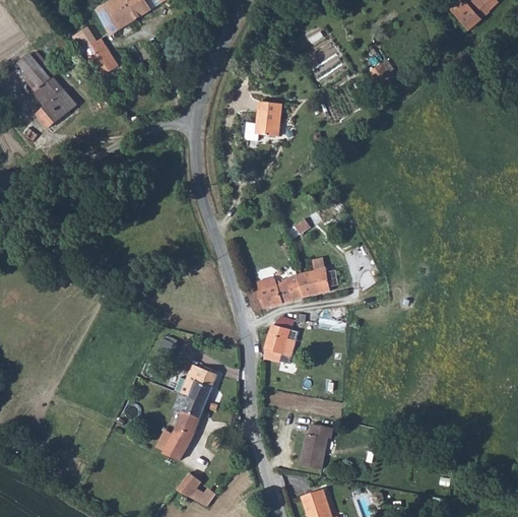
[(115,0),(100,10),(111,26),(147,3),(145,0),(115,0)]
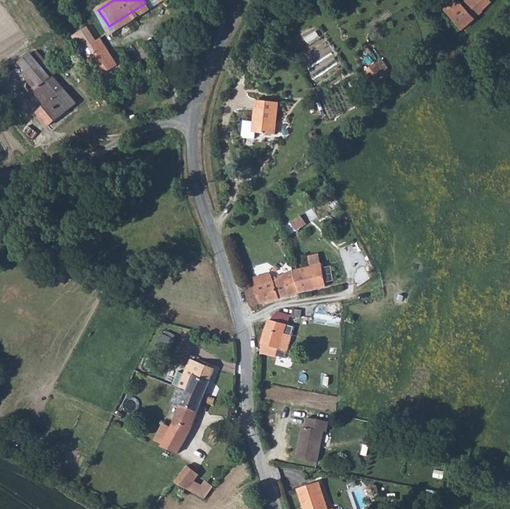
[(467,0),(452,0),(441,9),(446,15),(431,28),(444,42),(488,2),(486,0),(467,0)]
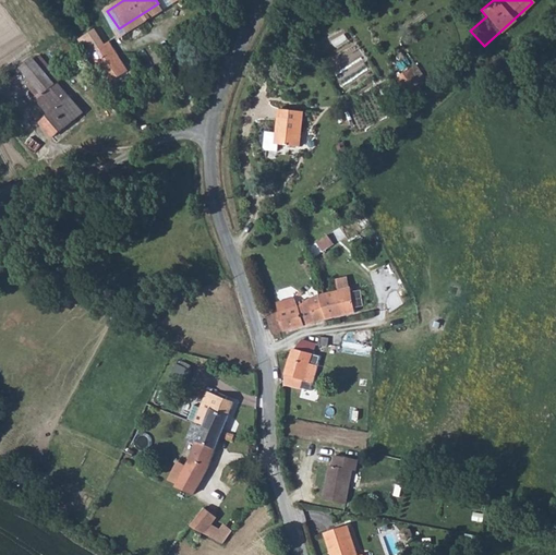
[(69,33),(62,37),(67,45),(73,40),(69,33)]
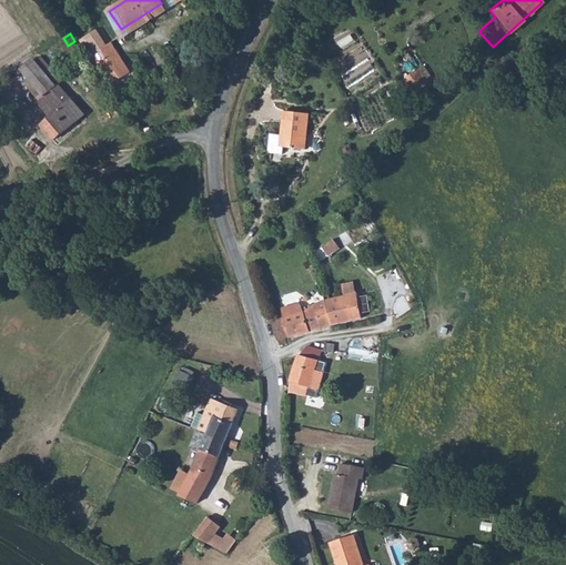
[(531,38),(518,50),(522,54),(534,42),(531,38)]
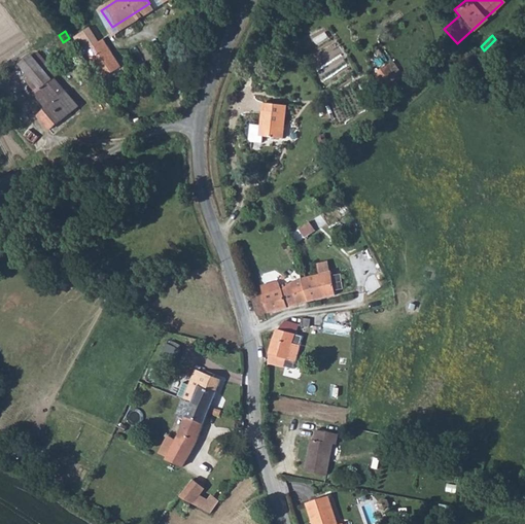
[(103,37),(86,48),(105,75),(123,63),(103,37)]
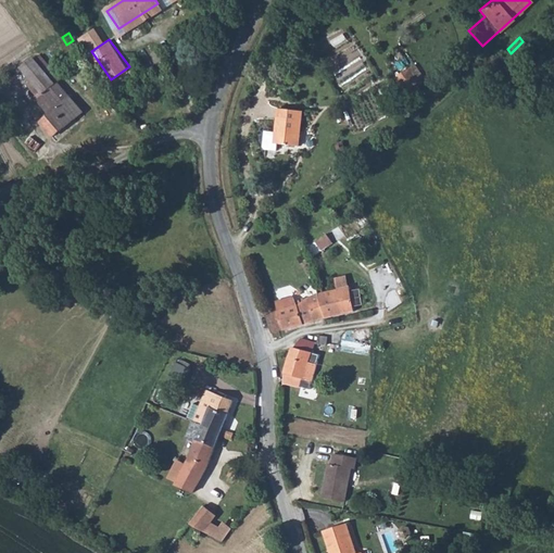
[(61,76),(58,78),(35,51),(22,60),(34,74),(29,77),(38,88),(42,86),(47,90),(41,95),(53,110),(46,117),(57,129),(84,103),(61,76)]
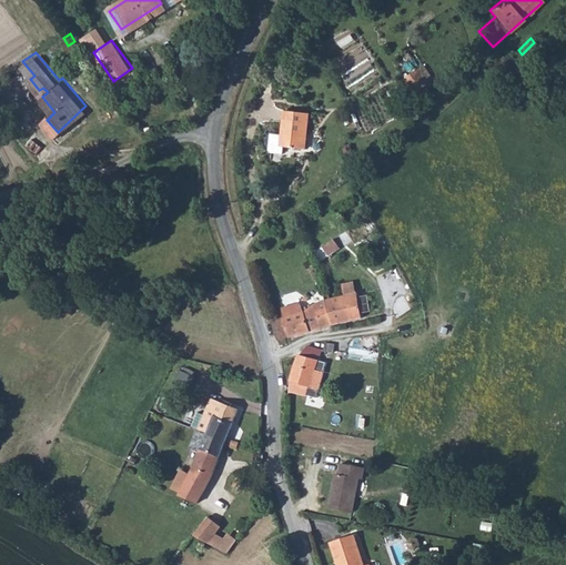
[(514,66),(507,58),(506,57),(502,60),(503,61),(508,66),(509,66),(514,66)]
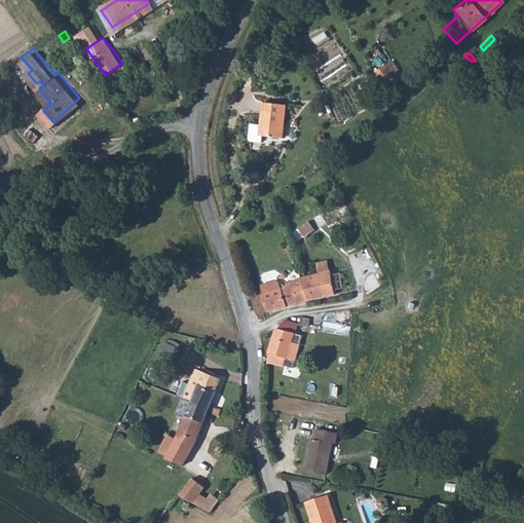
[(377,71),(390,85),(402,75),(389,61),(377,71)]
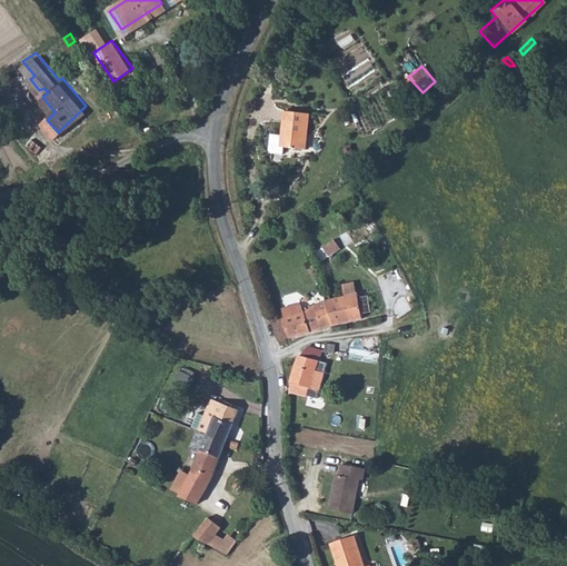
[(308,110),(284,108),(279,144),(302,146),(308,110)]
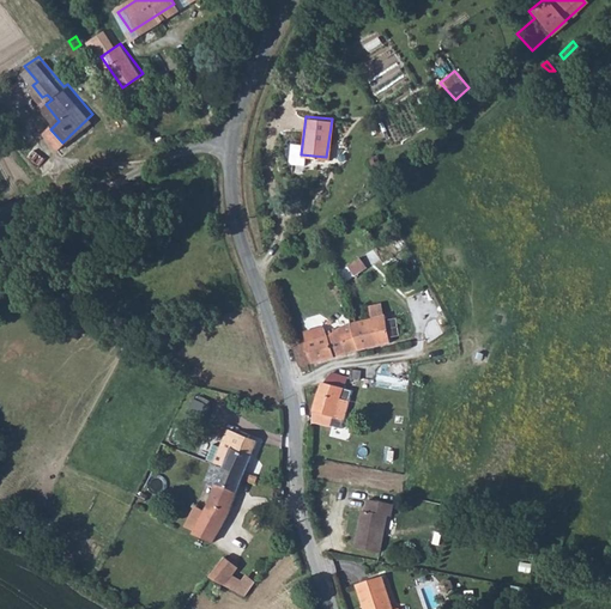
[(300,160),(301,154),(302,142),(290,141),(288,156),(290,159),(300,160)]
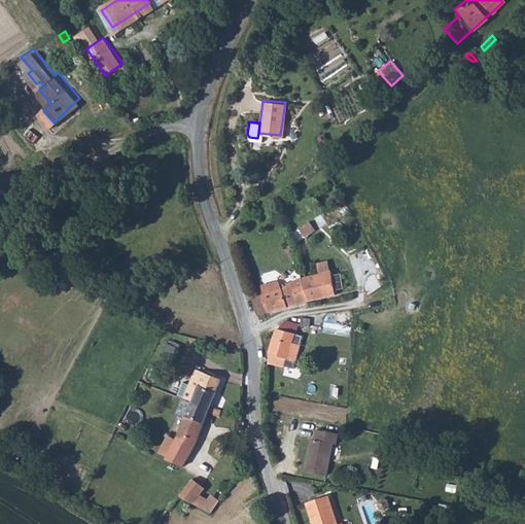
[(305,222),(294,231),(301,239),(311,231),(305,222)]
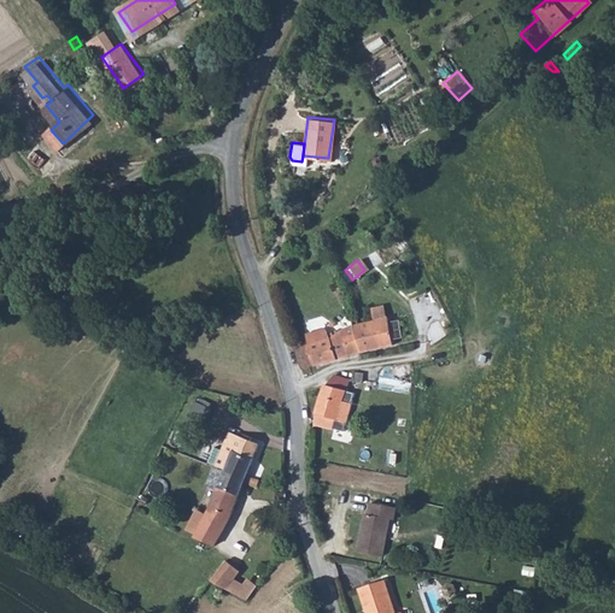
[(353,326),(362,351),(391,342),(382,316),(353,325),(353,326)]
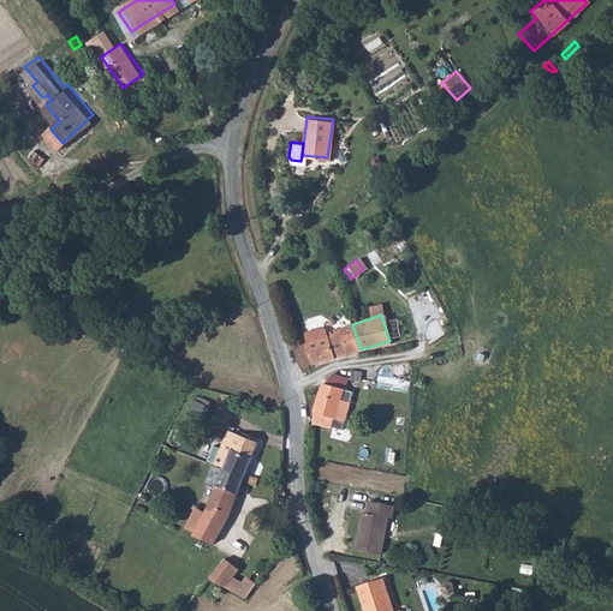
[(352,325),(323,334),(322,329),(308,333),(310,341),(305,342),(311,364),(361,349),(352,325)]
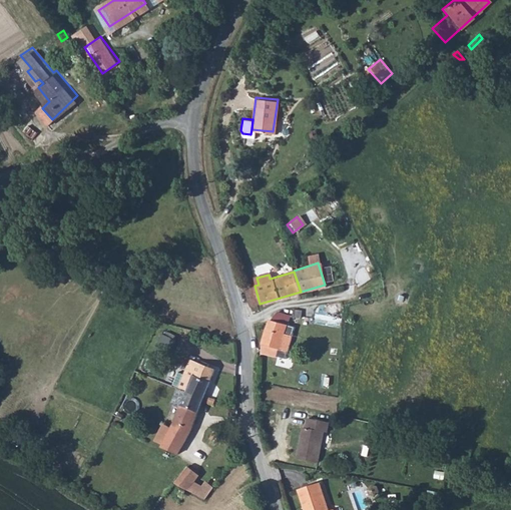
[(254,286),(244,289),(250,311),(254,309),(253,306),(260,304),(254,286)]
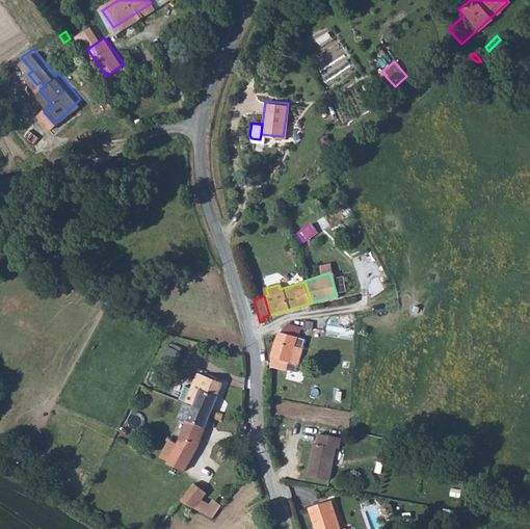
[(283,326),(279,332),(268,367),(285,370),(287,364),(295,364),(298,363),(301,351),(299,349),(292,348),(296,328),(301,329),(302,319),(293,321),(293,327),(283,326)]
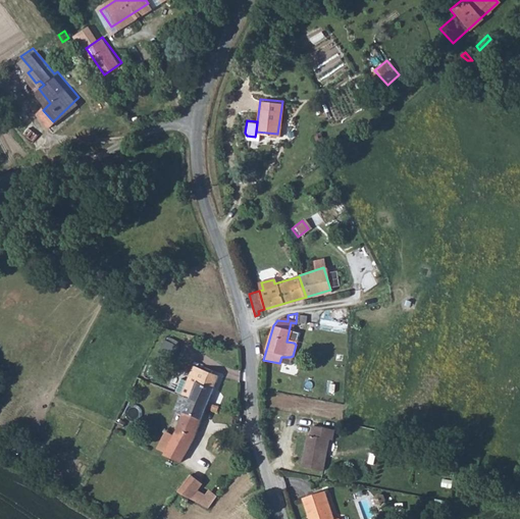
[(175,334),(164,350),(174,356),(185,342),(175,334)]
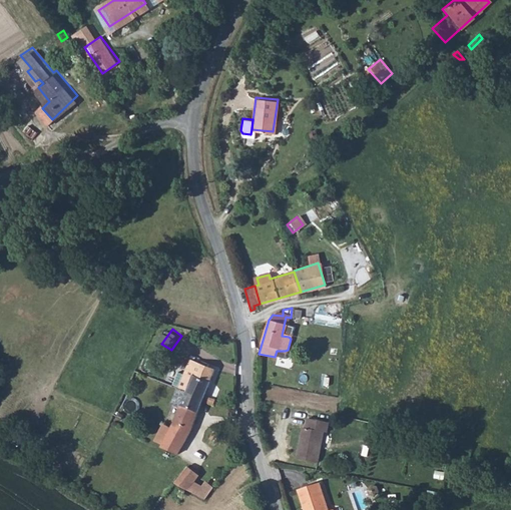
[(160,346),(149,341),(141,356),(154,362),(160,346)]
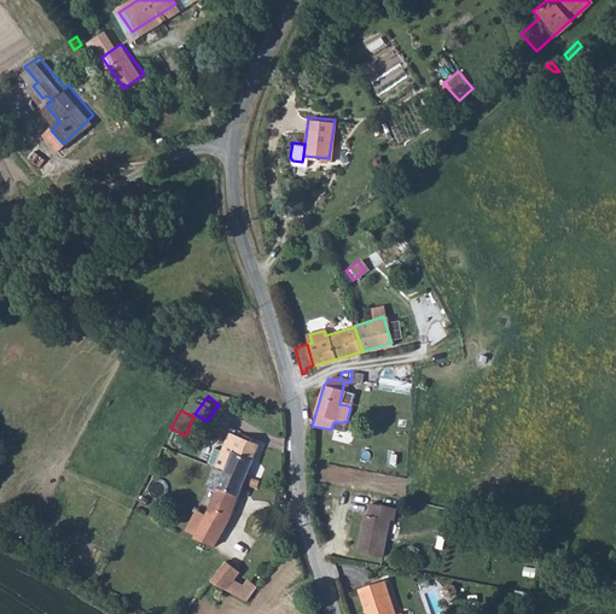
[(257,444),(228,433),(220,451),(213,467),(242,479),(257,444)]
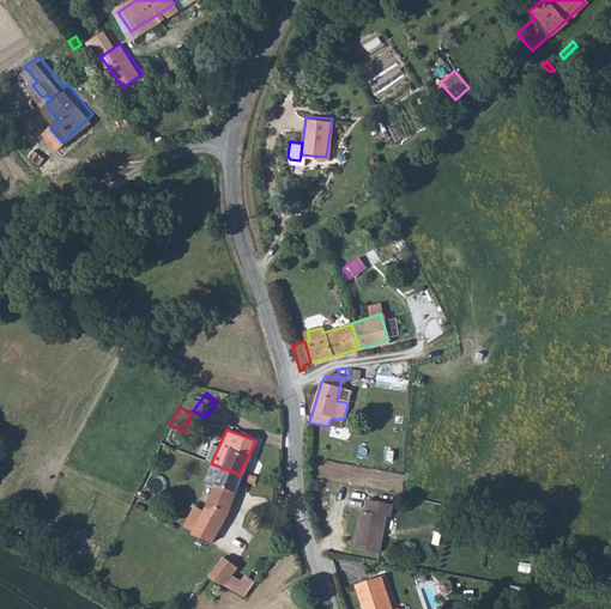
[(211,445),(205,461),(211,463),(218,448),(211,445)]
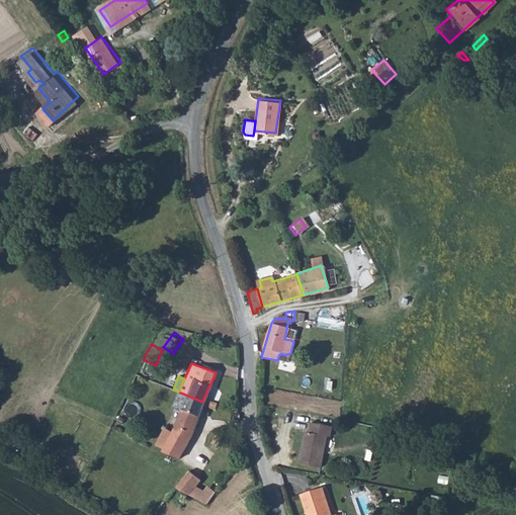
[(202,402),(178,392),(172,408),(181,412),(195,418),(202,402)]
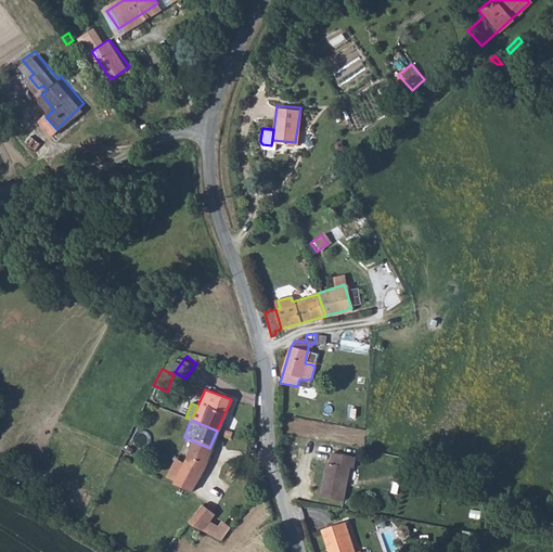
[(190,452),(180,447),(178,450),(174,459),(183,463),(175,480),(170,490),(185,499),(211,449),(209,448),(194,441),(190,452)]
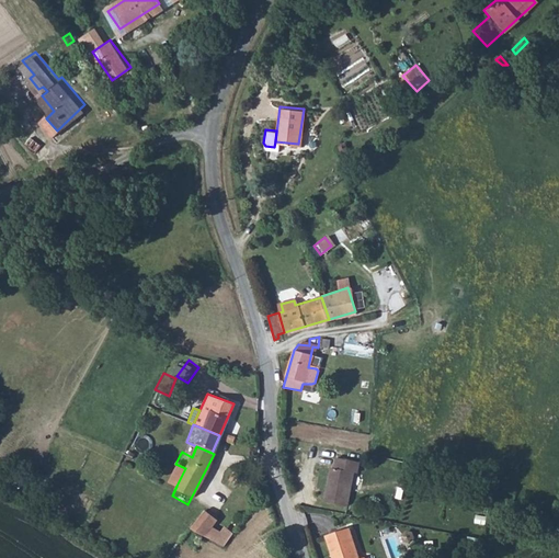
[(358,463),(337,459),(334,470),(330,470),(324,503),(346,507),(353,474),(356,474),(358,463)]
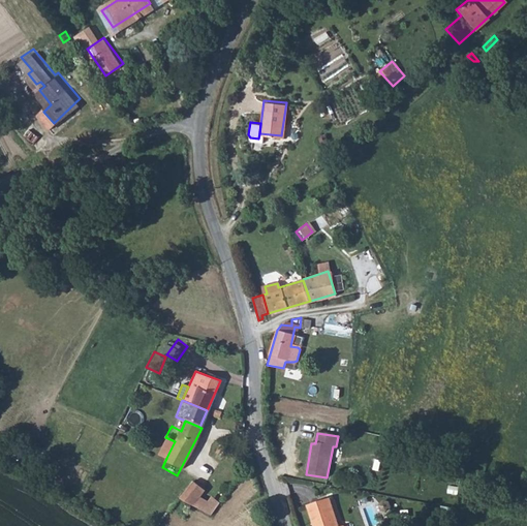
[(220,441),(214,450),(219,453),(225,444),(220,441)]
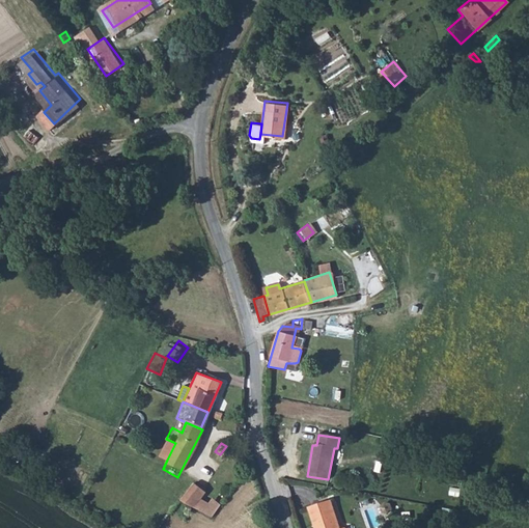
[(167,460),(158,453),(154,460),(155,461),(149,472),(159,475),(163,469),(167,460)]
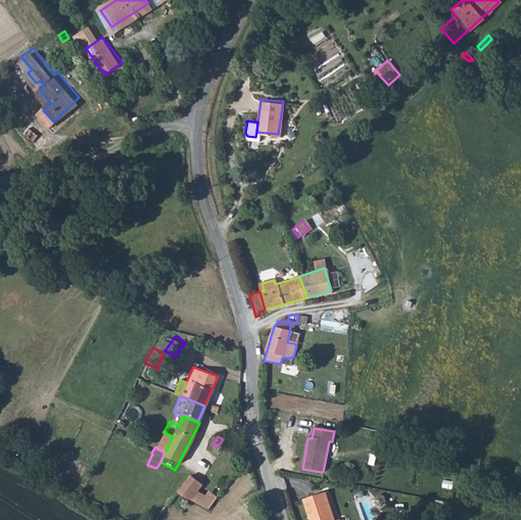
[(190,478),(180,489),(189,498),(199,485),(190,478)]
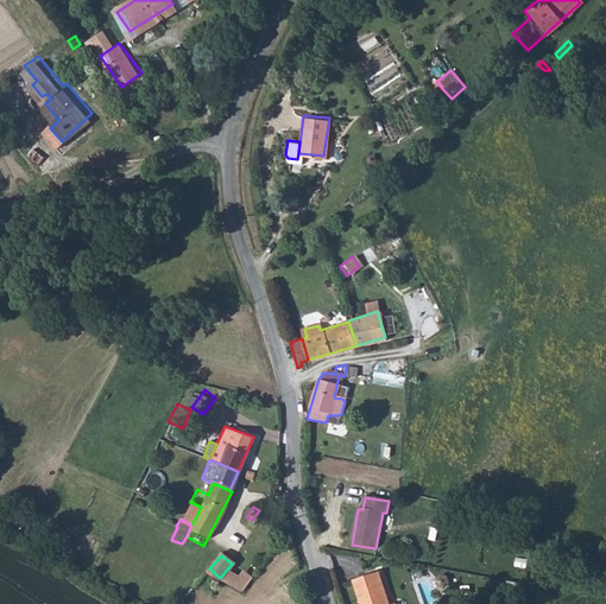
[(389,603),(378,573),(353,582),(361,603),(363,603),(389,603)]
